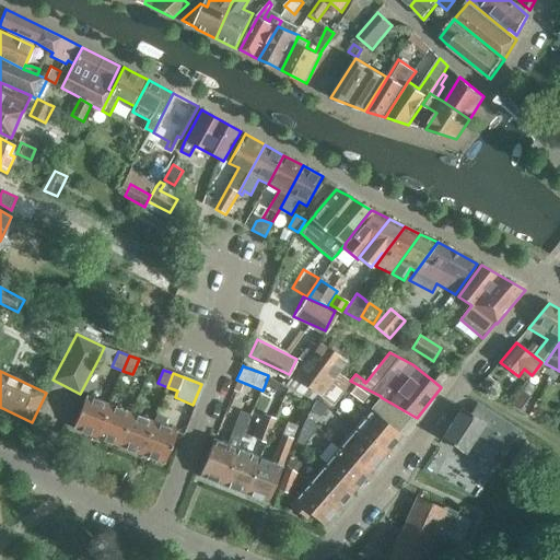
[(488,392),(497,382),(488,375),(479,385),(488,392)]
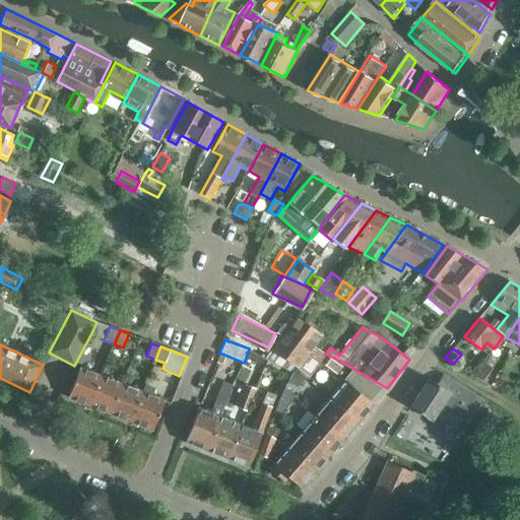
[(260,355),(249,349),(246,358),(256,364),(260,355)]
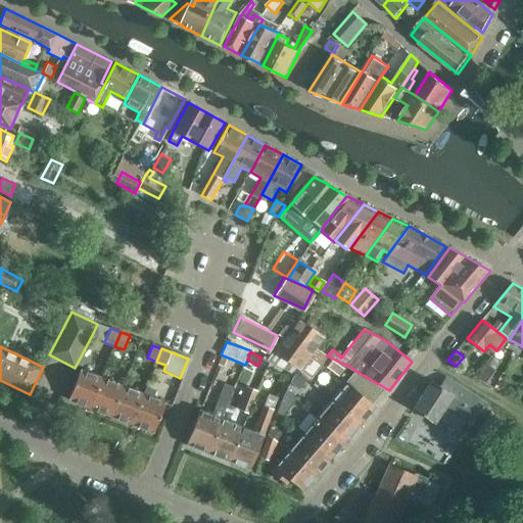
[(328,358),(323,365),(339,376),(343,369),(328,358)]
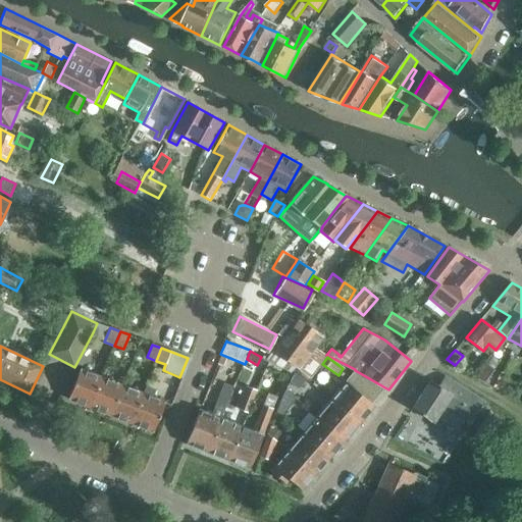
[(484,383),(494,369),(486,363),(475,377),(484,383)]
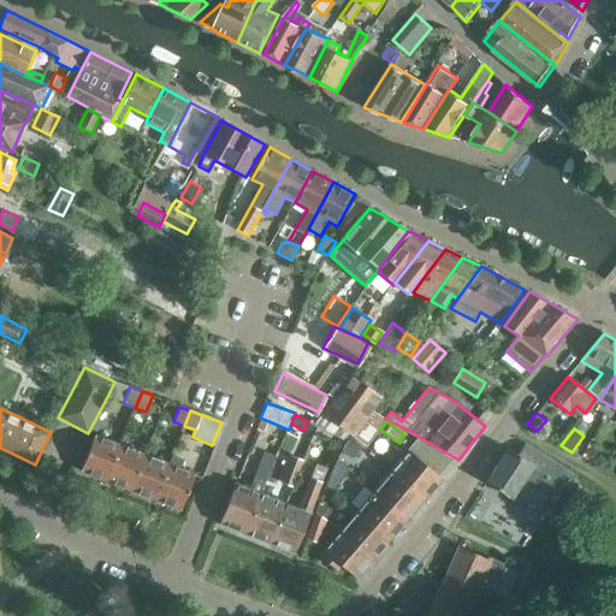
[(106,481),(120,444),(95,434),(81,472),(106,481)]
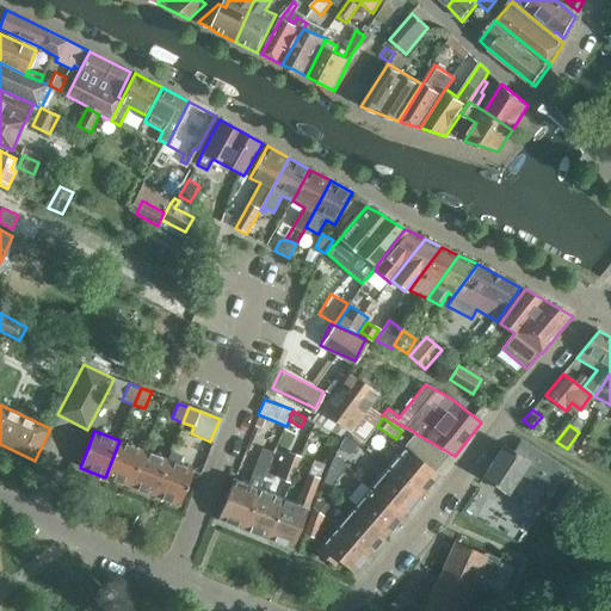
[(388,468),(421,497),(439,475),(434,471),(450,455),(454,457),(455,456),(415,433),(414,433),(406,446),(388,468)]
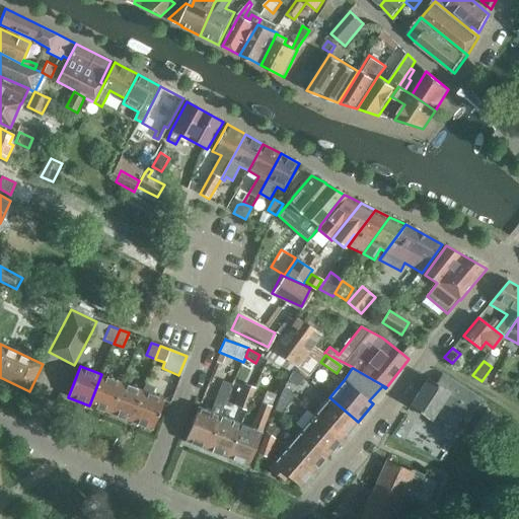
[(288,380),(300,386),(305,378),(293,371),(288,380)]
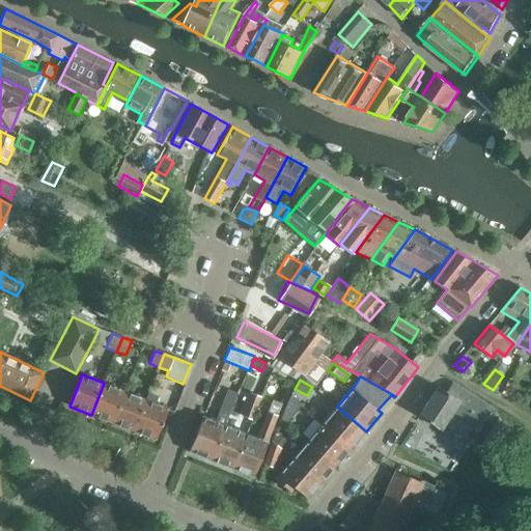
[(113,423),(126,391),(104,383),(91,415),(113,423)]
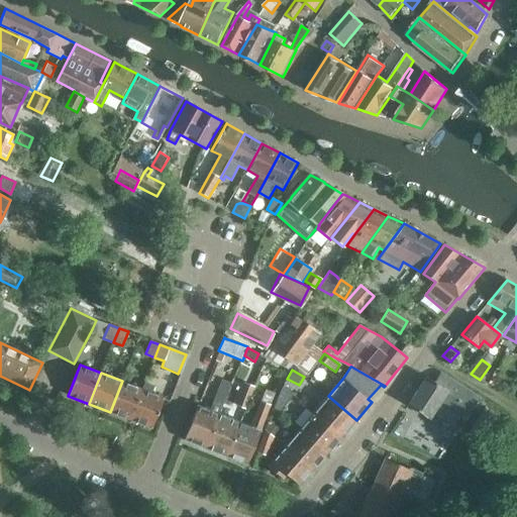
[(481,398),(442,374),(436,383),(427,377),(408,405),(429,418),(439,403),(466,420),(481,398)]
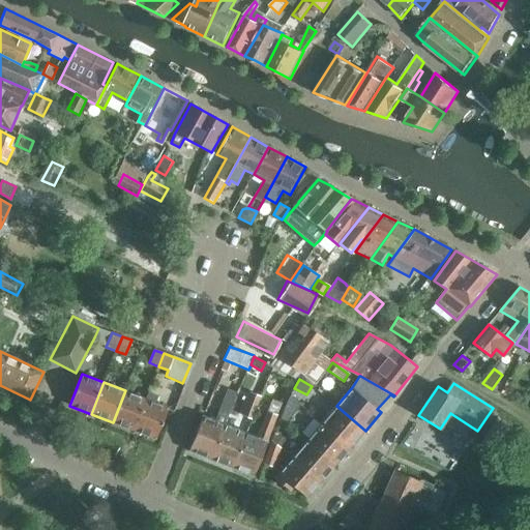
[(188,451),(210,460),(225,424),(228,416),(238,391),(230,388),(227,395),(216,421),(203,416),(188,451)]
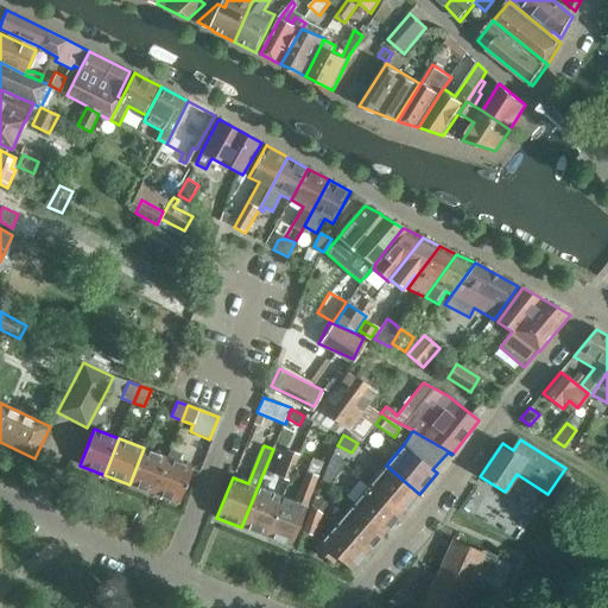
[(144,448),(130,485),(153,494),(168,457),(144,448)]
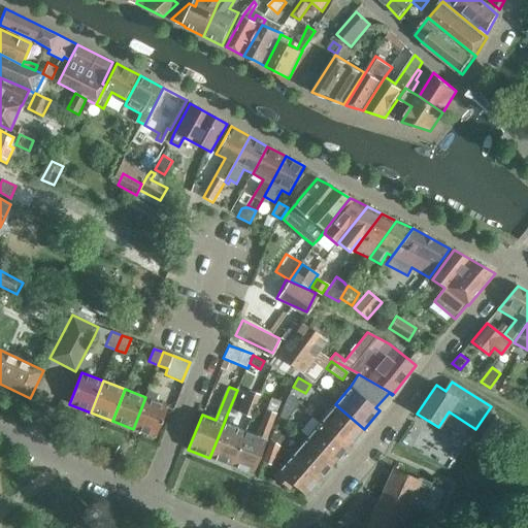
[(147,391),(145,397),(133,429),(155,437),(167,406),(155,401),(158,395),(147,391)]
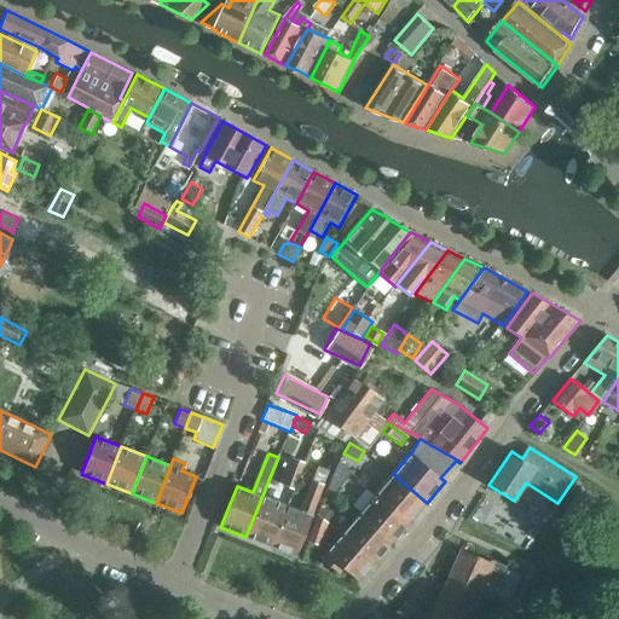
[(295,491),(306,463),(293,458),(282,485),(295,491)]
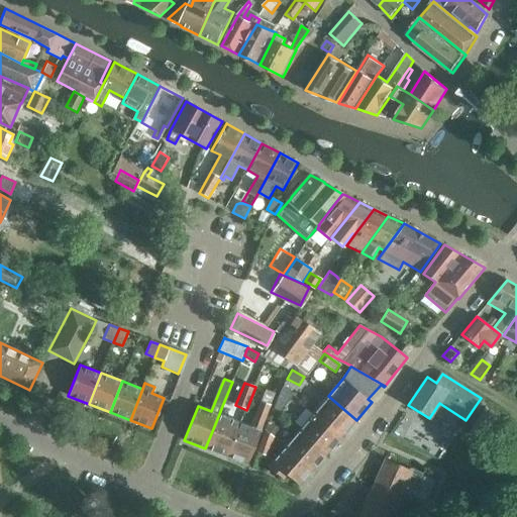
[(283,387),(274,408),(280,413),(294,395),(283,387)]
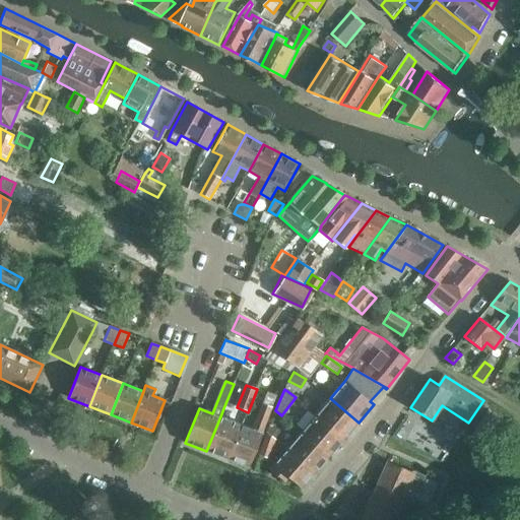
[(316,415),(343,440),(359,423),(330,398),(316,415)]
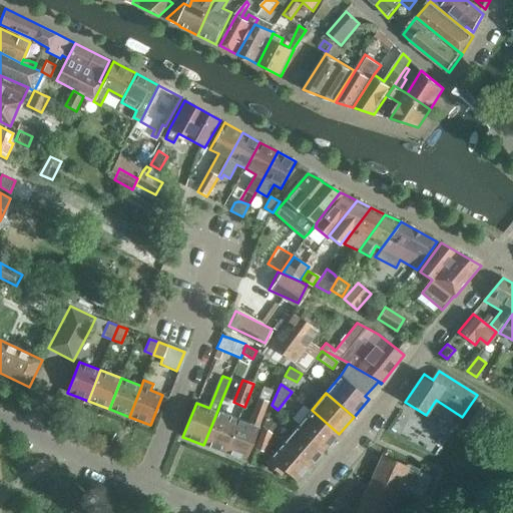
[(238,418),(224,453),(245,461),(270,402),(259,398),(248,423),(238,418)]
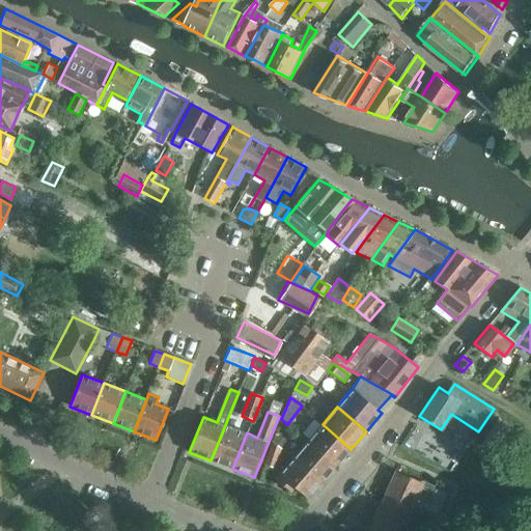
[(496,451),(509,430),(496,422),(482,441),(496,451)]
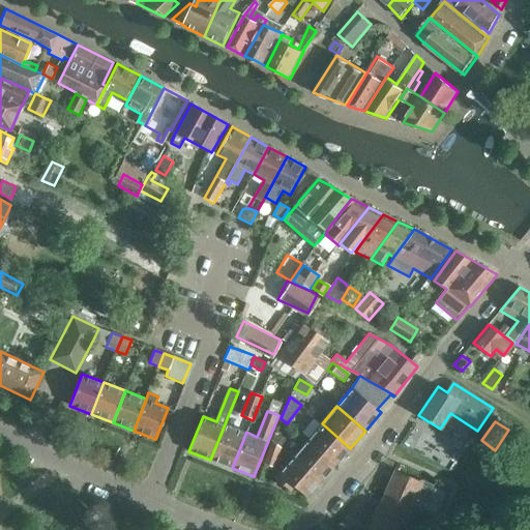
[(306,440),(335,465),(350,448),(322,423),(306,440)]
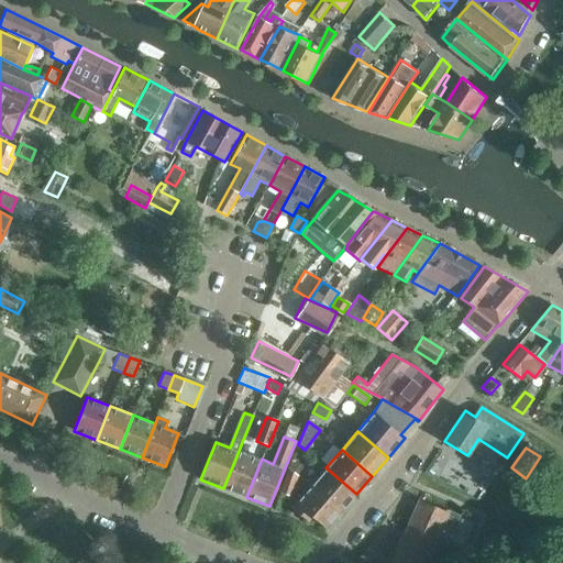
[(239,451),(223,488),(246,497),(262,459),(239,451)]
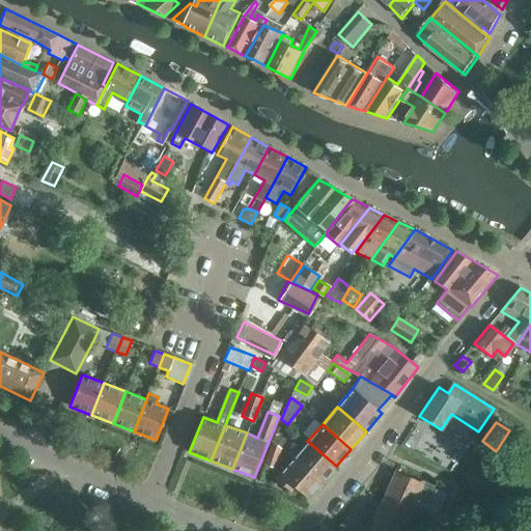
[(278,434),(273,441),(283,449),(288,442),(278,434)]
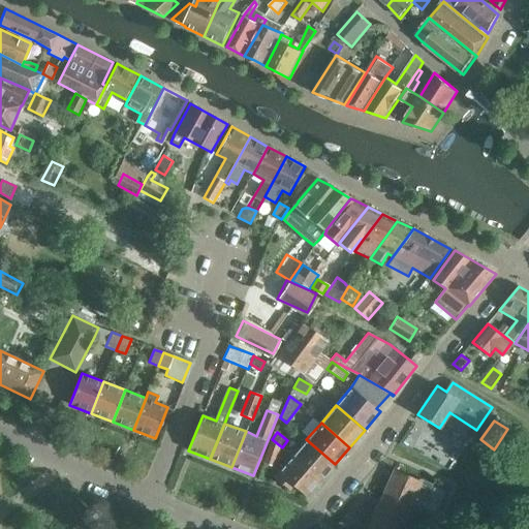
[(290,458),(319,483),(335,464),(306,439),(290,458)]
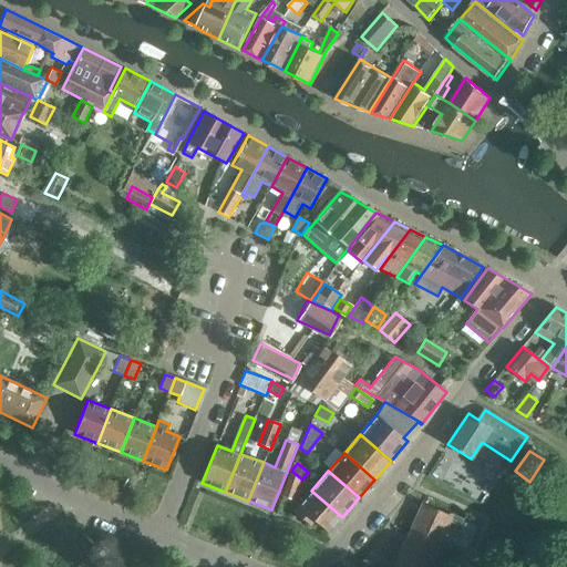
[(292,500),(300,478),(291,472),(282,496),(292,500)]
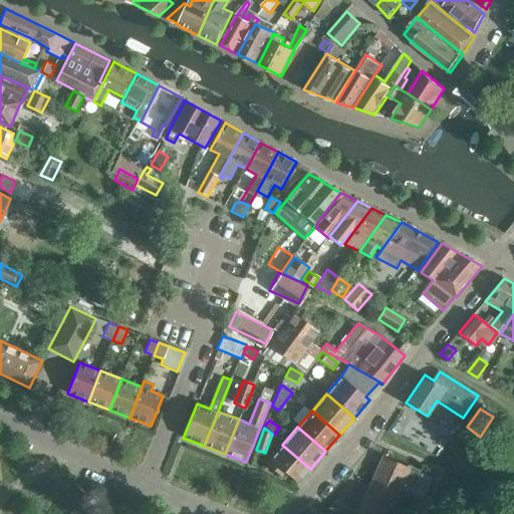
[(298,483),(310,469),(282,445),(267,464),(281,476),(285,472),(298,483)]
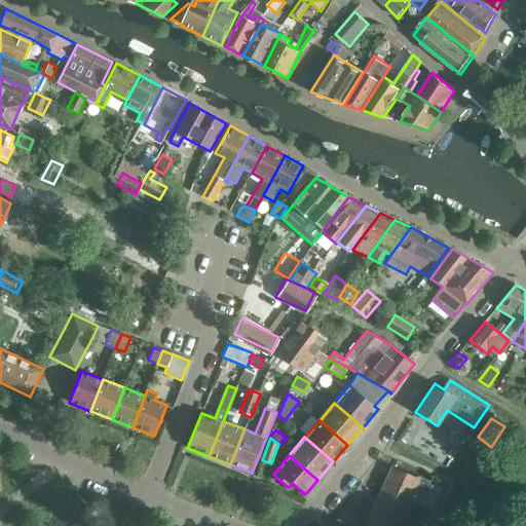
[(392,466),(380,493),(407,504),(408,502),(416,484),(427,488),(430,482),(418,477),(417,478),(392,466)]
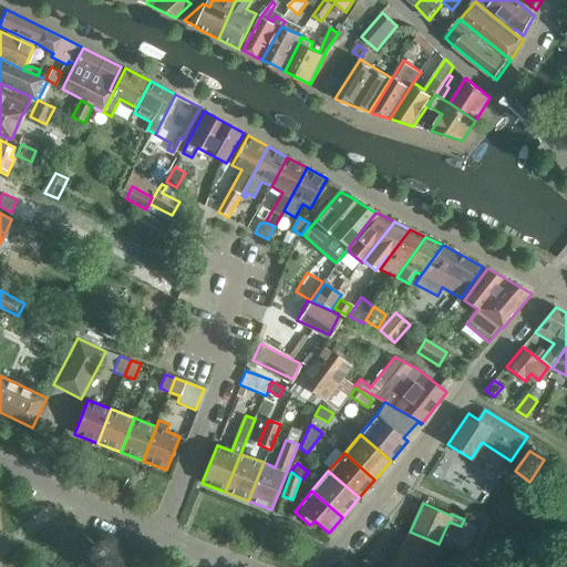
[(414,566),(429,566),(436,549),(449,554),(452,547),(440,542),(439,544),(410,532),(398,559),(414,566)]
